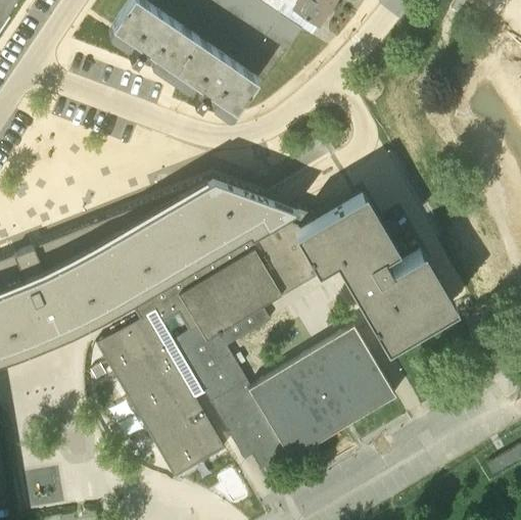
[(0,0),(0,24),(8,12),(6,12),(13,0),(15,1),(15,0),(0,0)]
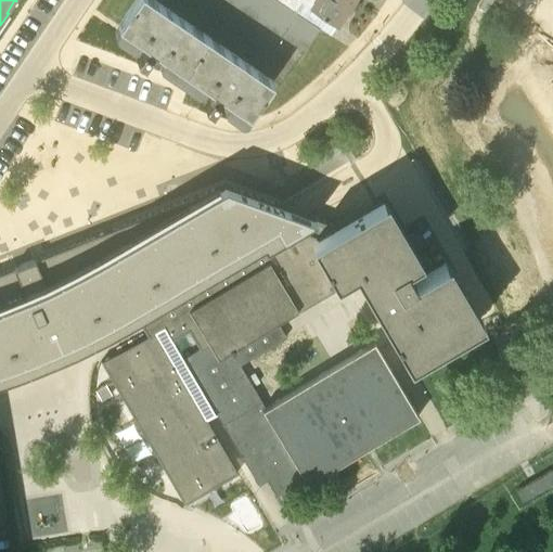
[(151,0),(139,0),(119,28),(148,47),(137,63),(145,68),(152,59),(162,65),(162,68),(175,77),(171,81),(182,90),(187,85),(198,93),(202,93),(211,99),(205,108),(214,115),(220,105),(227,110),(230,103),(185,73),(208,39),(151,0)]
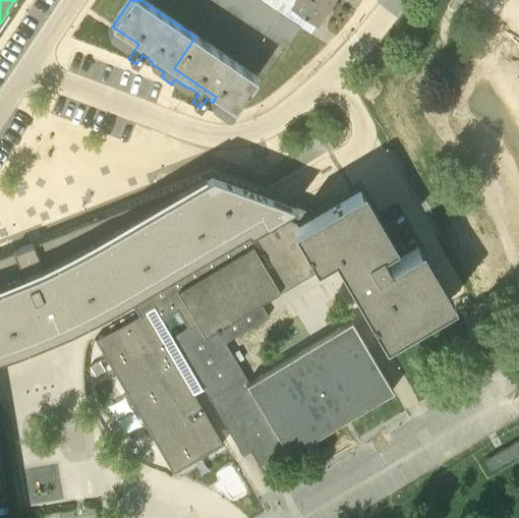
[(213,0),(212,2),(223,9),(228,0),(213,0)]
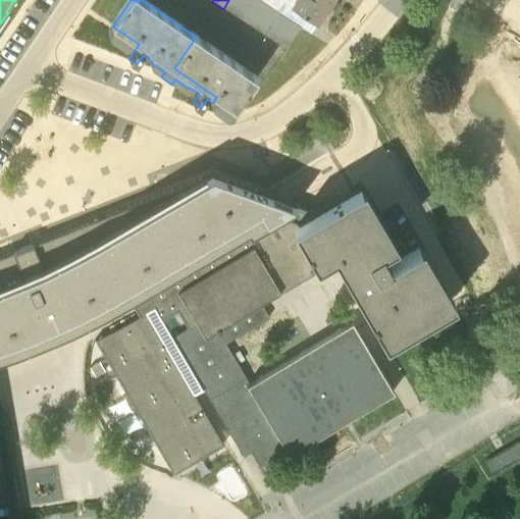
[(228,0),(223,9),(234,15),(244,0),(228,0)]
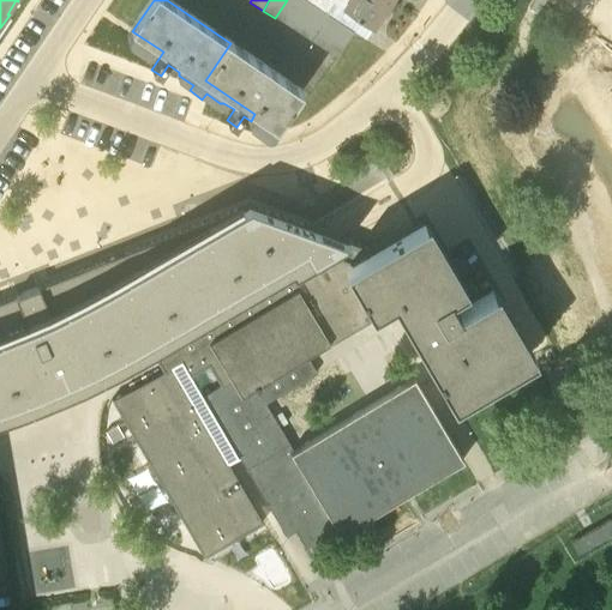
[(287,0),(275,18),(288,26),(305,1),(304,1),(303,0),(287,0)]
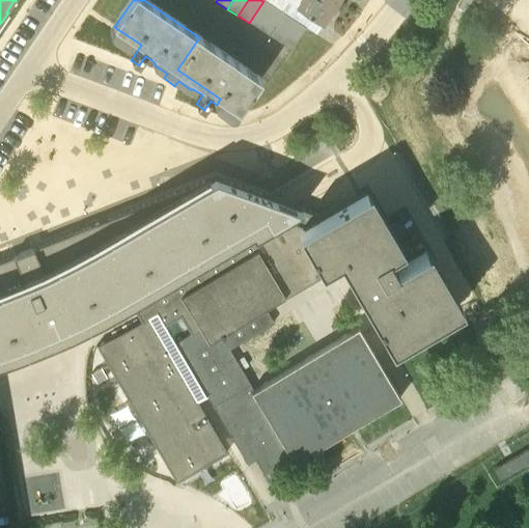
[(289,1),(287,0),(262,0),(262,1),(263,1),(274,8),(284,15),(290,5),(291,3),(289,1)]
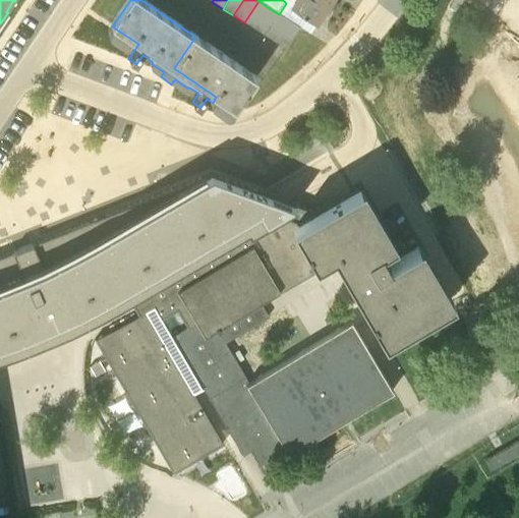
[(325,0),(285,0),(284,1),(286,3),(285,5),(318,27),(333,5),(325,0)]
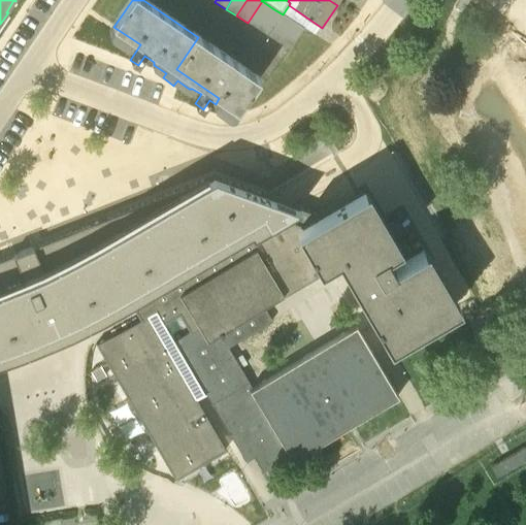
[(248,23),(258,30),(272,8),(262,1),(248,23)]
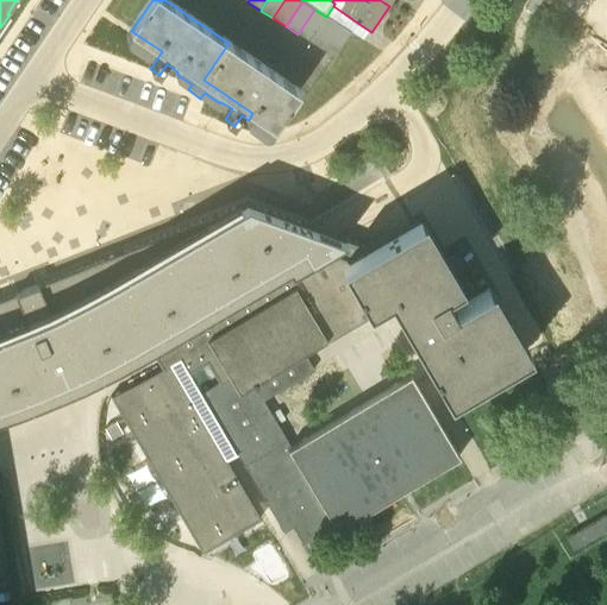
[(298,35),(311,43),(327,18),(326,17),(314,10),(298,35)]
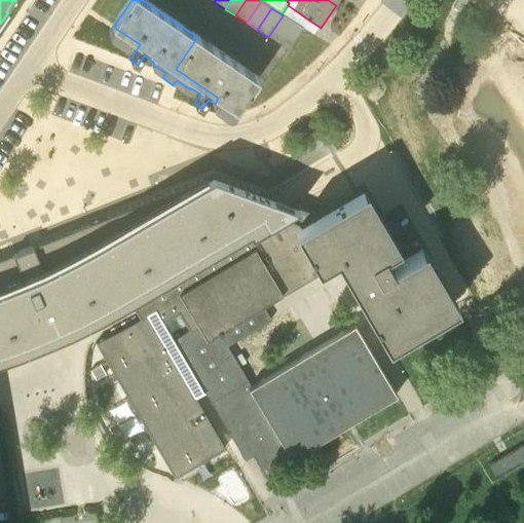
[(268,37),(278,44),(293,23),(283,15),(268,37)]
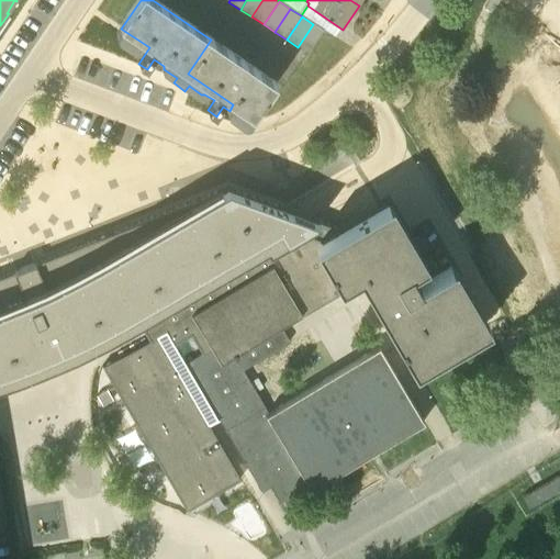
[(313,24),(298,47),(310,55),(325,32),(313,24)]
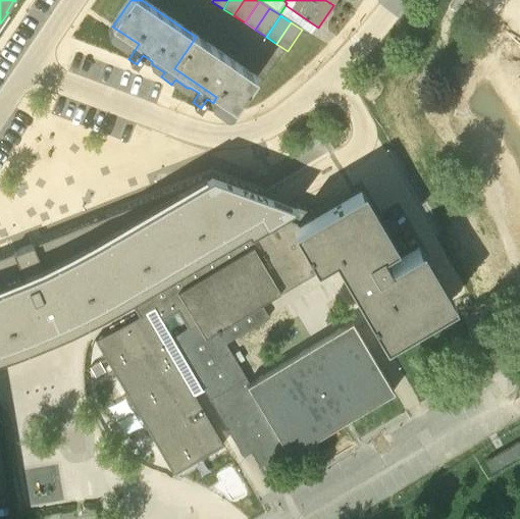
[(174,68),(216,97),(236,110),(257,79),(196,37),(174,68)]
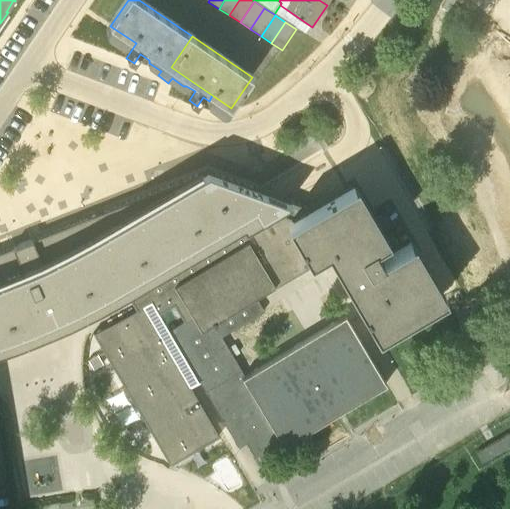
[(275,288),(276,291),(331,258),(378,339),(444,300),(412,244),(383,261),(376,249),(386,242),(354,187),(313,211),(209,173),(0,255),(0,358),(7,356),(21,351),(34,346),(48,340),(62,334),(75,328),(89,322),(102,315),(115,308),(130,299),(138,313),(124,321),(111,328),(95,336),(172,467),(221,439),(192,389),(200,384),(240,450),(247,446),(256,460),(282,445),(286,451),(389,389),(347,319),(246,378),(243,372),(223,339),(266,314),(257,299),(275,288)]
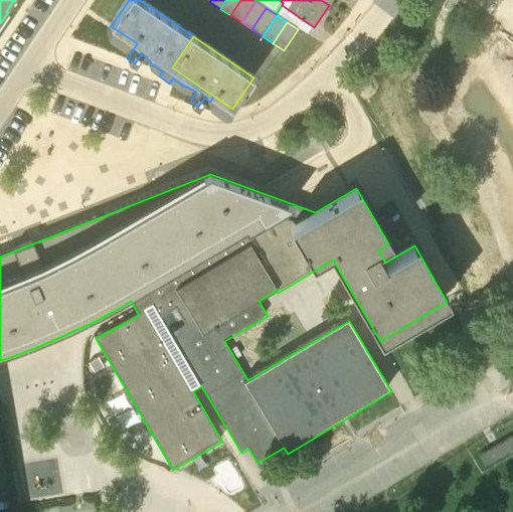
[(104,375),(91,383),(98,396),(111,388),(104,375)]
